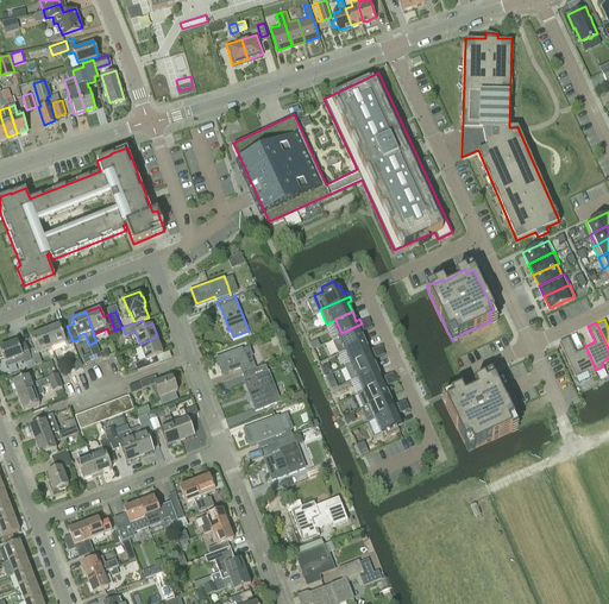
[(73,341),(67,326),(61,328),(58,323),(45,328),(51,346),(64,340),(67,345),(73,341)]
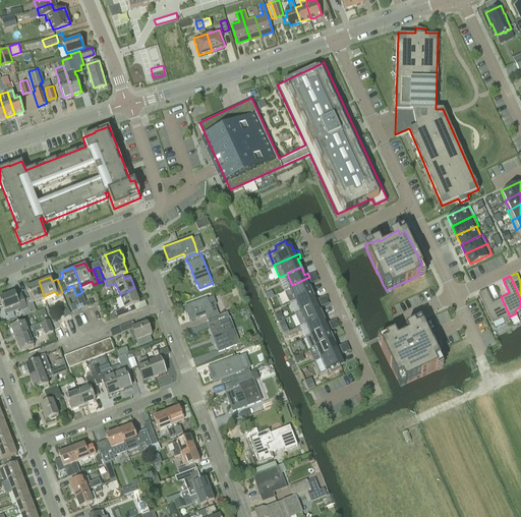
[(311,281),(309,277),(292,285),(284,288),(285,288),(290,300),(297,297),(297,296),(311,290),(307,282),(311,281)]
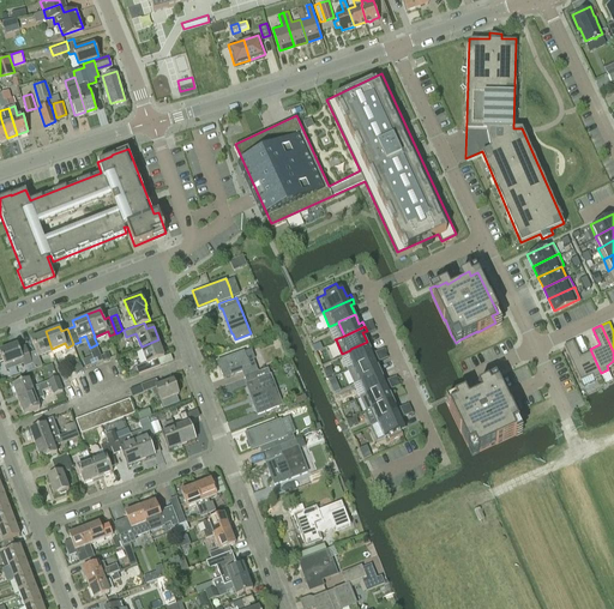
[(38,354),(52,349),(46,331),(31,337),(36,349),(30,351),(36,367),(36,366),(42,363),(38,354)]
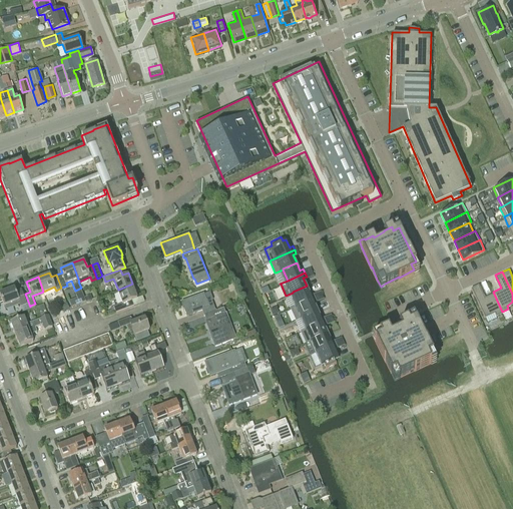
[(478,283),(471,287),(485,316),(494,311),(496,315),(502,312),(493,292),(484,296),(478,283)]
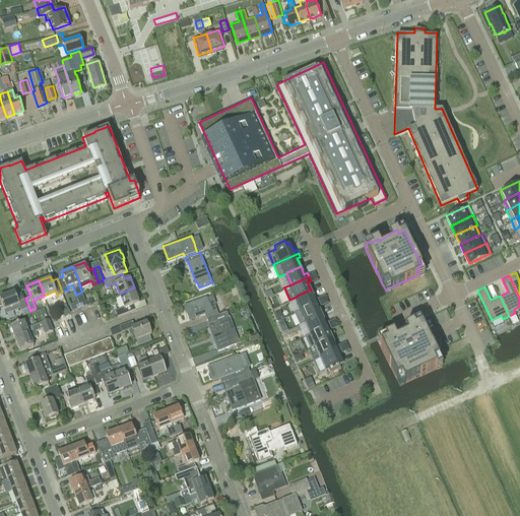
[(124,305),(115,309),(117,315),(130,310),(128,304),(139,300),(134,287),(120,294),(124,305)]
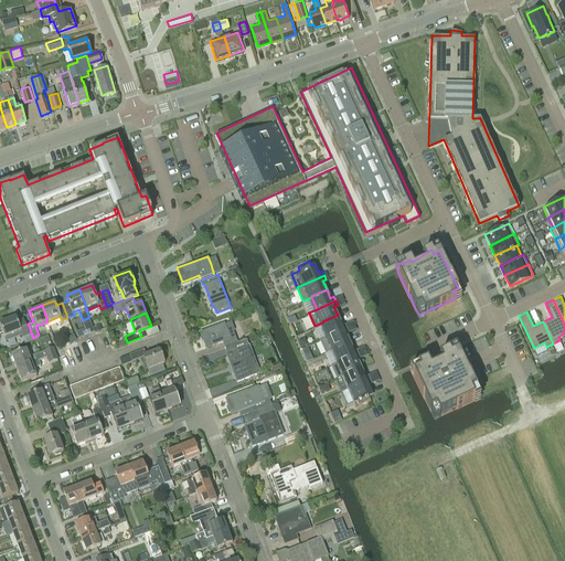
[(17,315),(0,320),(0,321),(4,335),(21,328),(23,335),(30,332),(23,317),(18,319),(17,315)]
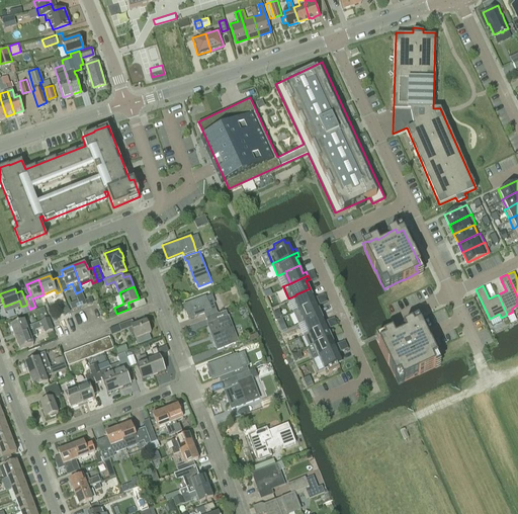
[(300,307),(318,298),(317,294),(313,296),(310,288),(295,294),(295,295),(300,306),(300,307)]
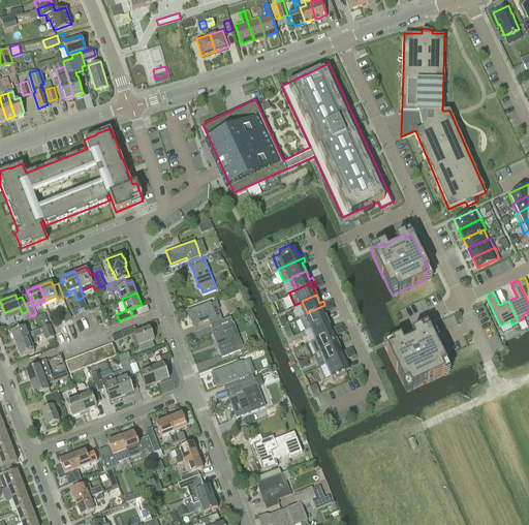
[(211,322),(222,318),(218,307),(220,306),(217,299),(210,302),(210,301),(188,309),(193,323),(209,317),(211,322)]
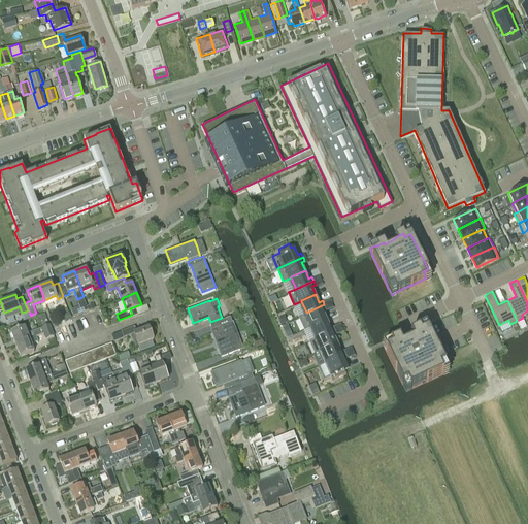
[(326,308),(324,304),(306,313),(306,312),(299,316),(304,328),(311,325),(311,324),(326,318),(323,309),(326,308)]
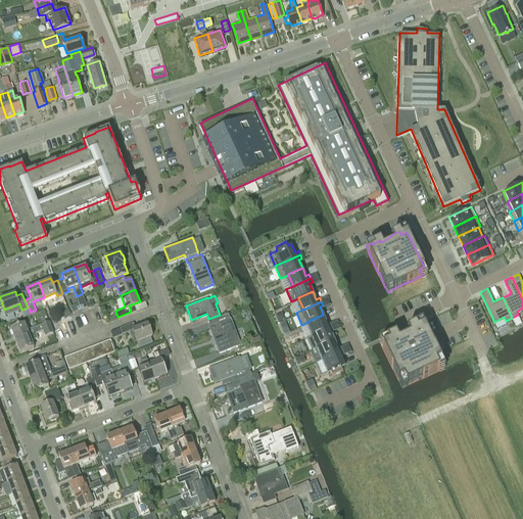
[(67,305),(61,308),(63,314),(69,312),(67,305)]
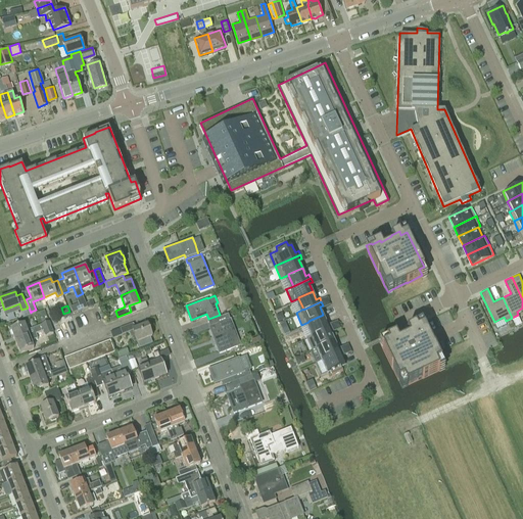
[(278,319),(284,317),(282,311),(276,313),(278,319)]
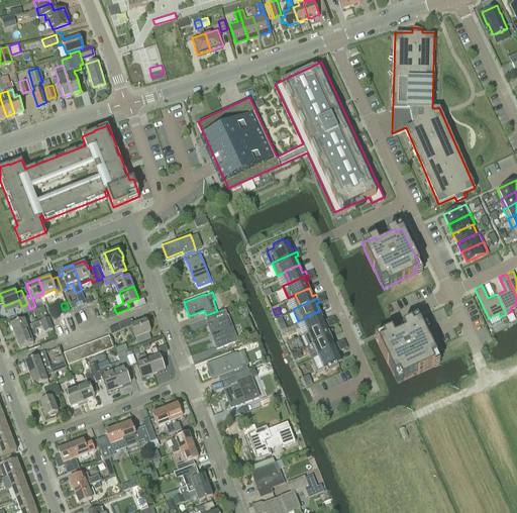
[(217,311),(206,315),(208,320),(207,321),(217,345),(235,338),(233,335),(235,334),(227,313),(225,308),(217,311)]
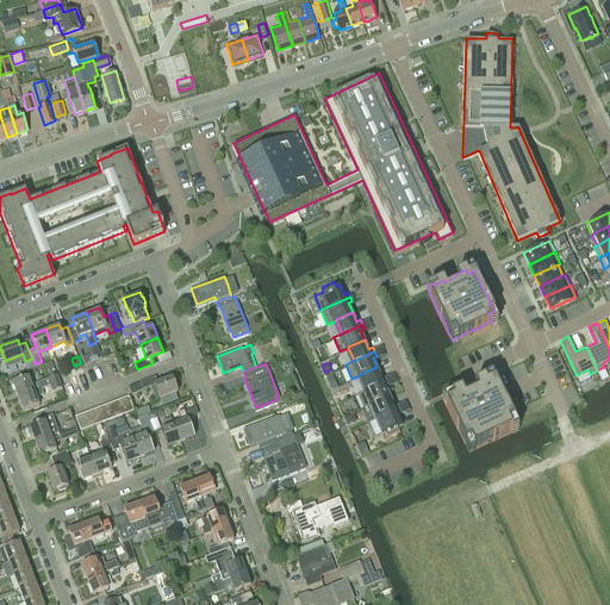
[(367,388),(387,379),(385,374),(381,376),(377,367),(360,374),(360,375),(366,387),(367,388)]
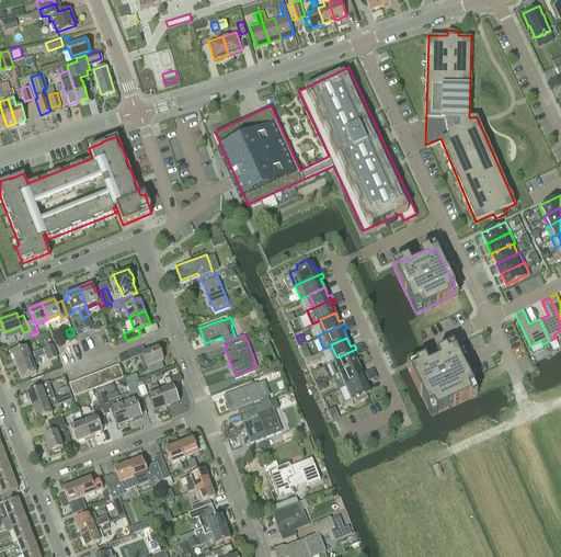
[(38,355),(46,352),(55,349),(53,342),(30,351),(26,344),(12,350),(16,363),(38,355)]
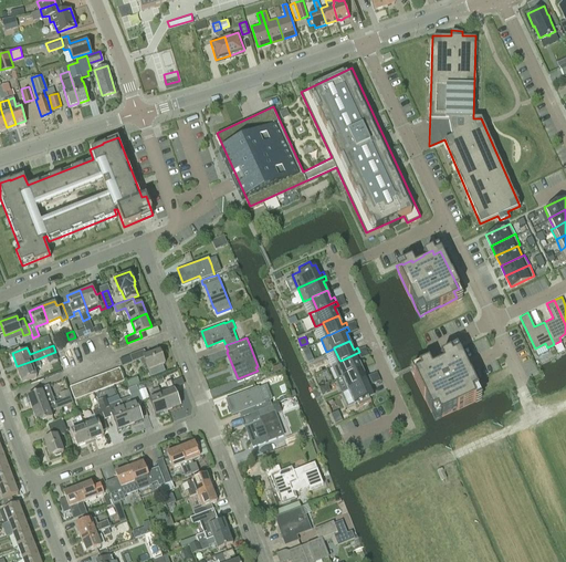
[(145,347),(129,353),(132,360),(144,355),(148,368),(165,362),(164,360),(163,354),(161,354),(159,349),(147,354),(145,347)]
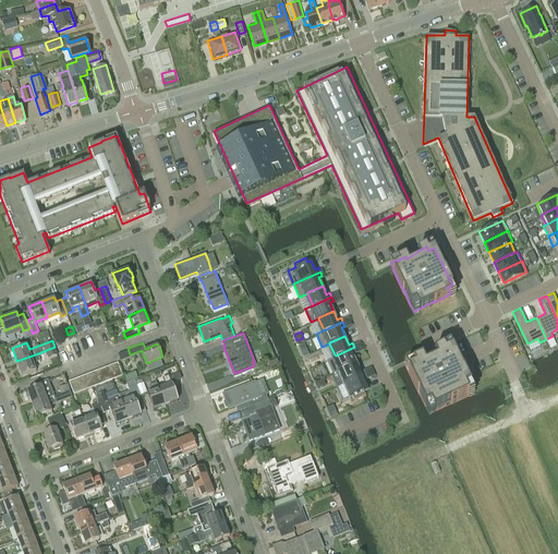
[(414,364),(408,368),(419,390),(420,390),(428,410),(450,400),(474,389),(463,368),(452,346),(446,349),(444,345),(434,349),(437,356),(434,358),(432,353),(423,357),(423,354),(413,360),(414,364)]
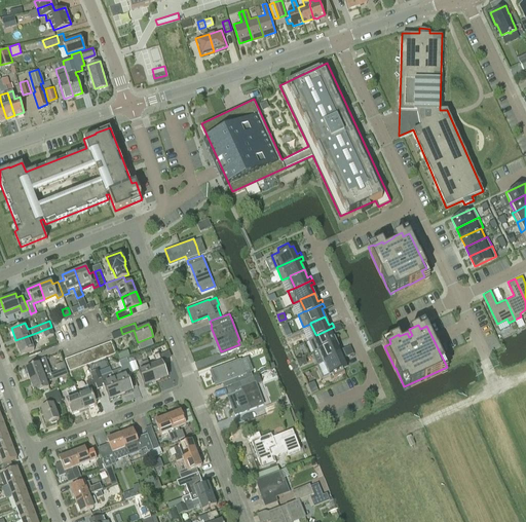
[(43,330),(45,336),(53,332),(51,327),(43,330)]
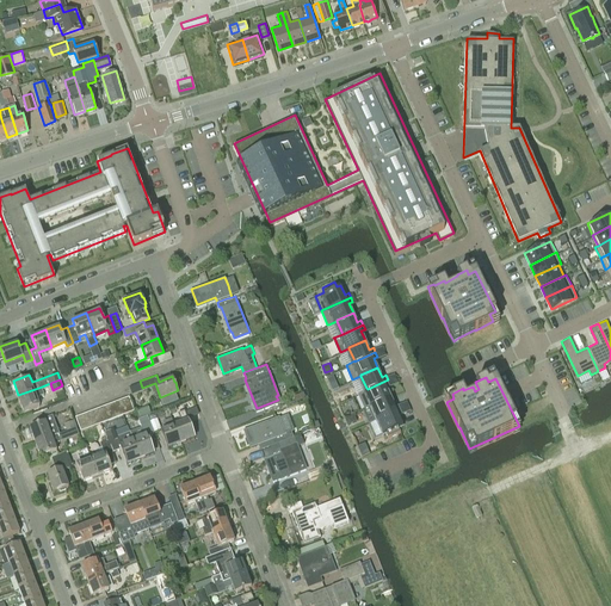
[(389,384),(388,379),(368,389),(366,388),(358,393),(364,407),(370,404),(390,395),(386,385),(389,384)]
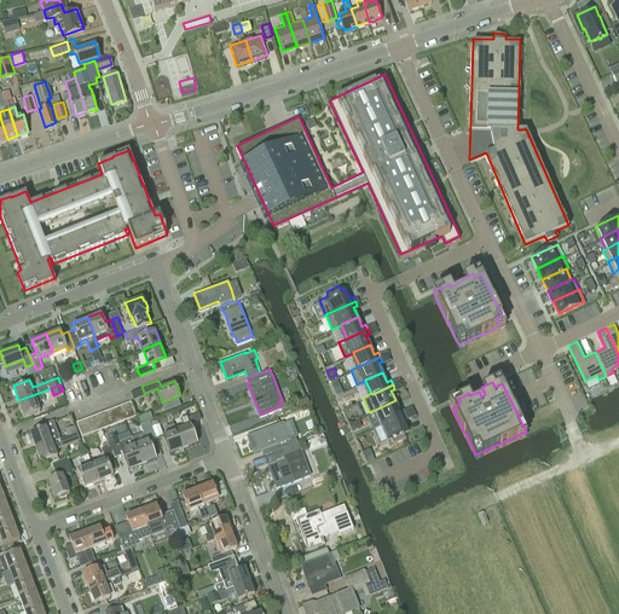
[(42,392),(18,400),(24,415),(41,409),(38,400),(45,398),(42,392)]
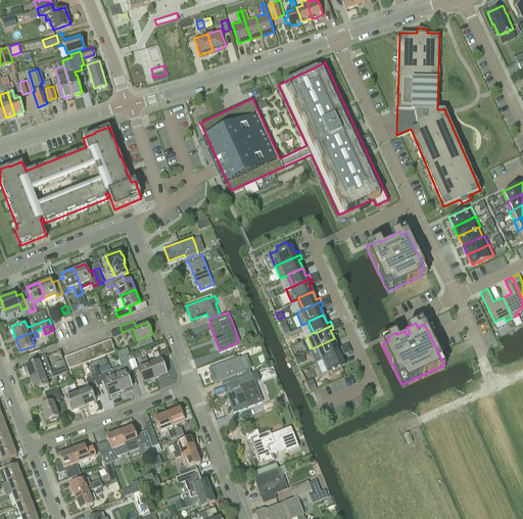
[(253,342),(262,339),(259,333),(251,336),(253,342)]
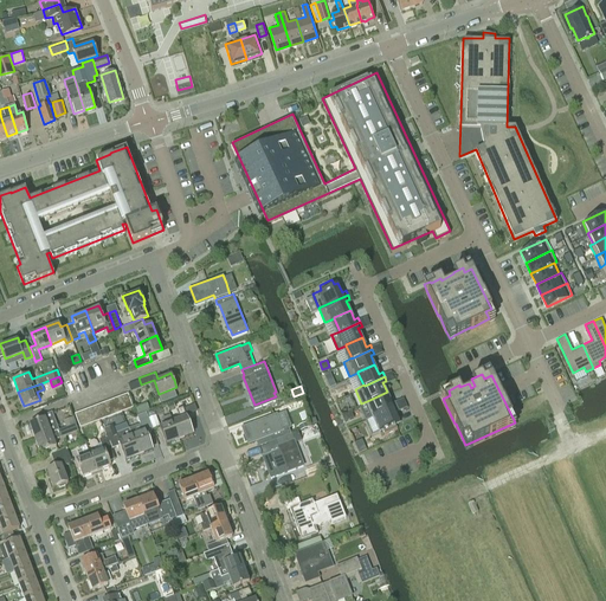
[(126,407),(133,405),(127,392),(121,394),(126,407)]
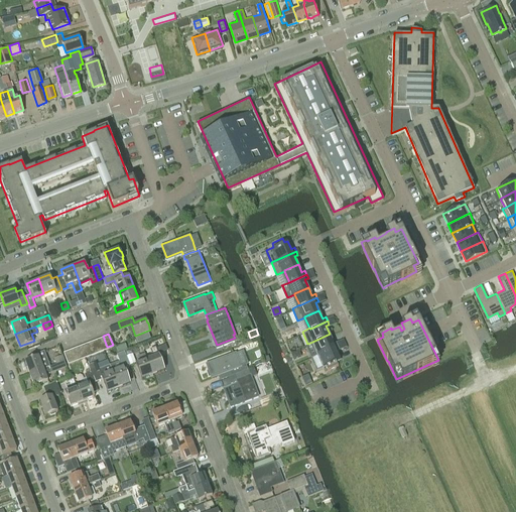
[(338,344),(336,340),(333,342),(330,334),(312,342),(317,353),(338,344)]
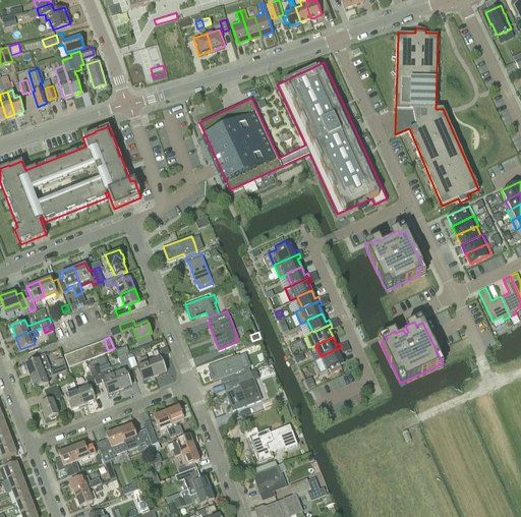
[(103,352),(108,350),(104,339),(98,341),(103,352)]
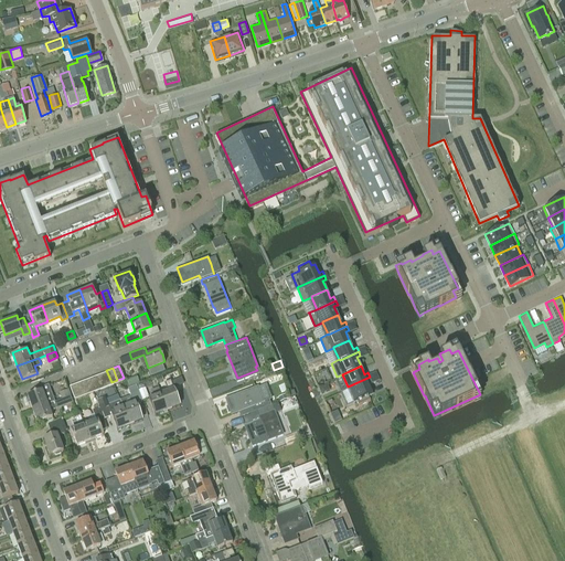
[(106,384),(112,382),(106,370),(100,372),(106,384)]
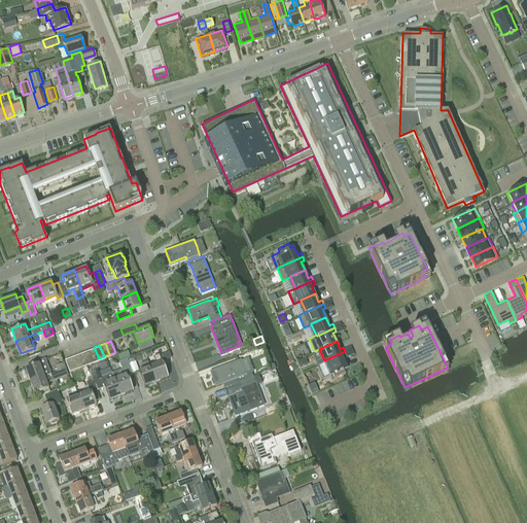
[(242,350),(240,346),(232,348),(226,350),(229,355),(242,350)]
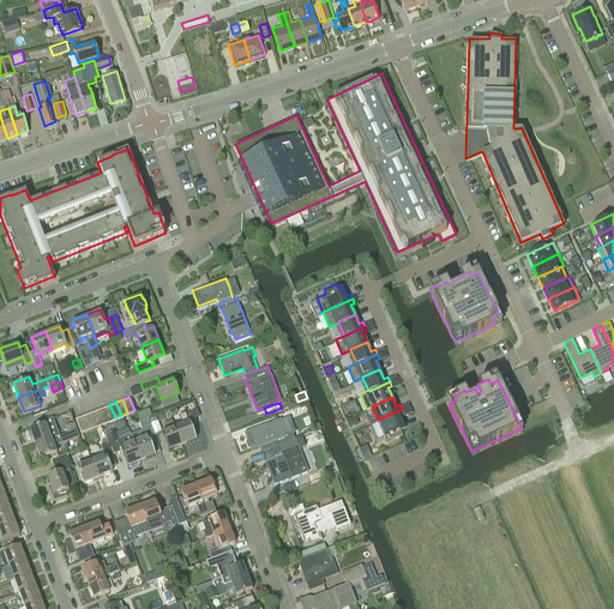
[(108,420),(115,417),(109,404),(102,406),(108,420)]
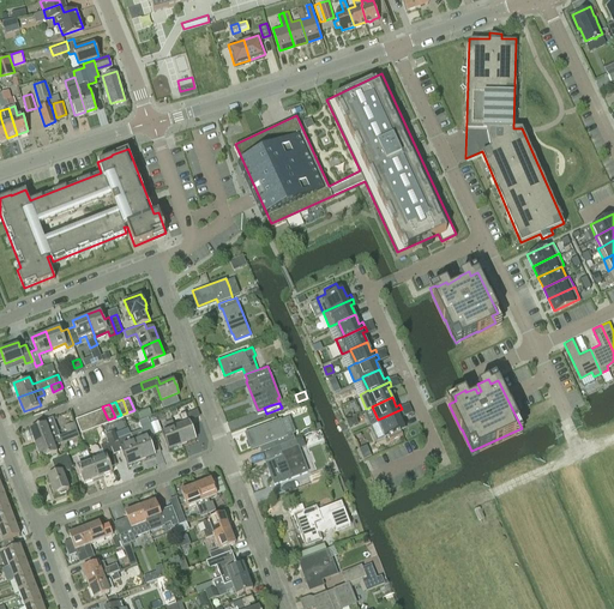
[(101,422),(108,420),(102,406),(96,409),(101,422)]
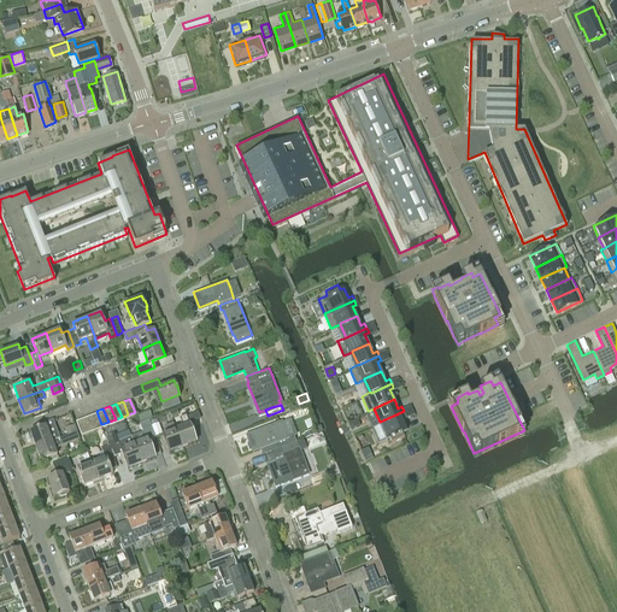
[(95,427),(101,424),(97,411),(89,413),(95,427)]
